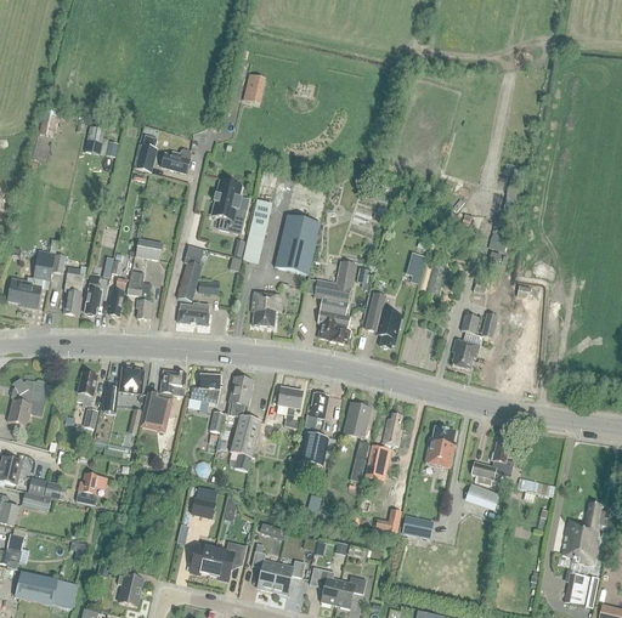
[(35,132),(52,136),(57,112),(40,108),(35,132)]
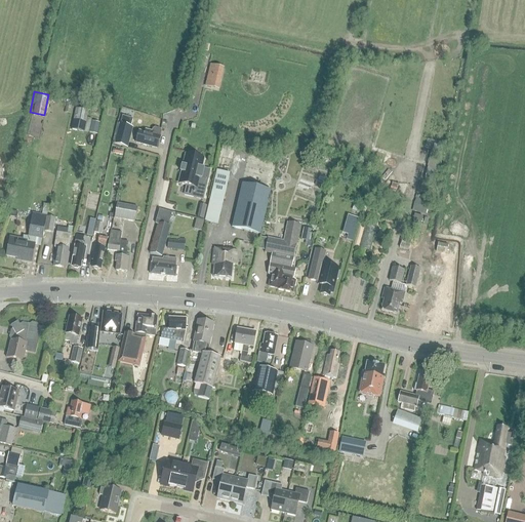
[(71,126),(83,129),(88,109),(75,106),(71,126)]
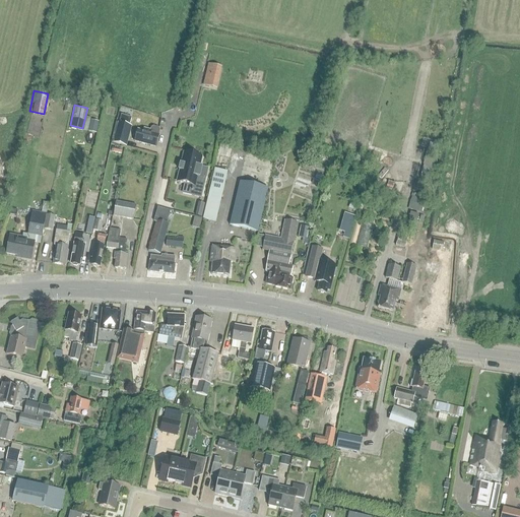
[(118,120),(113,140),(125,143),(130,124),(129,123),(131,115),(120,113),(118,120)]
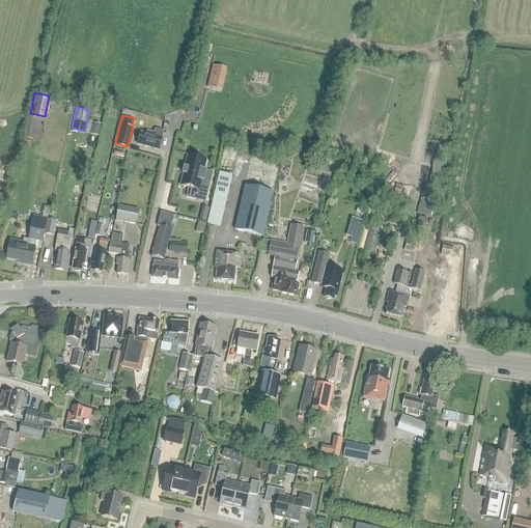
[(162,136),(161,136),(163,130),(161,127),(156,126),(154,128),(152,130),(147,129),(146,131),(140,130),(137,141),(150,145),(150,144),(159,146),(162,136)]
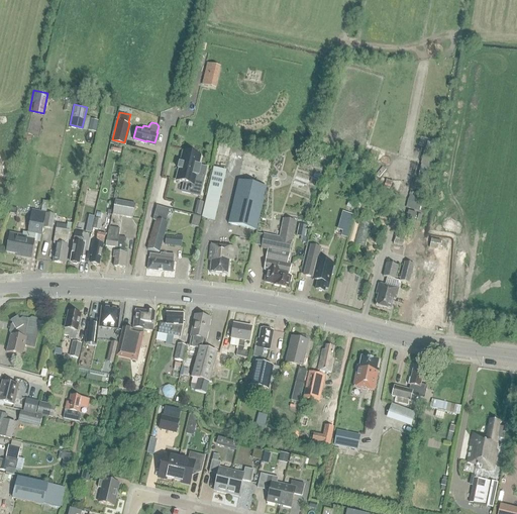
[(425,144),(421,161),(417,175),(427,178),(431,164),(437,138),(431,136),(429,145),(425,144)]
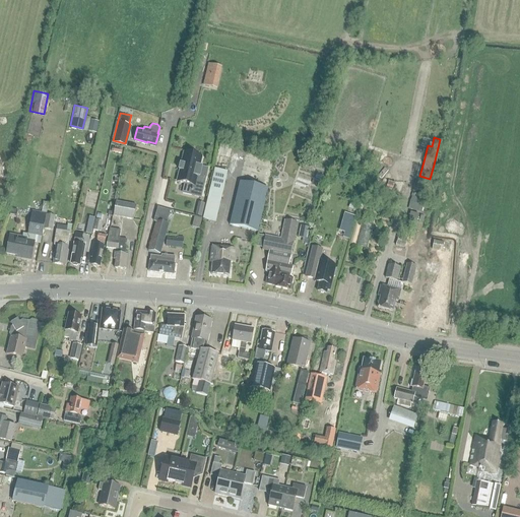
[(225,148),(224,155),(239,156),(240,149),(225,148)]
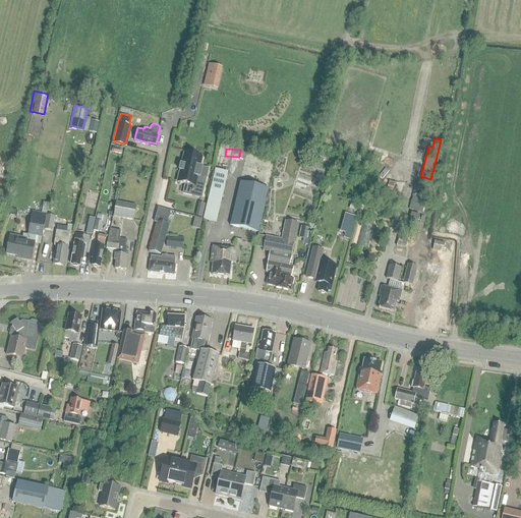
[(180,168),(177,179),(184,181),(182,190),(191,192),(191,193),(200,195),(208,166),(198,164),(201,155),(184,151),(181,162),(180,162),(178,168),(180,168)]
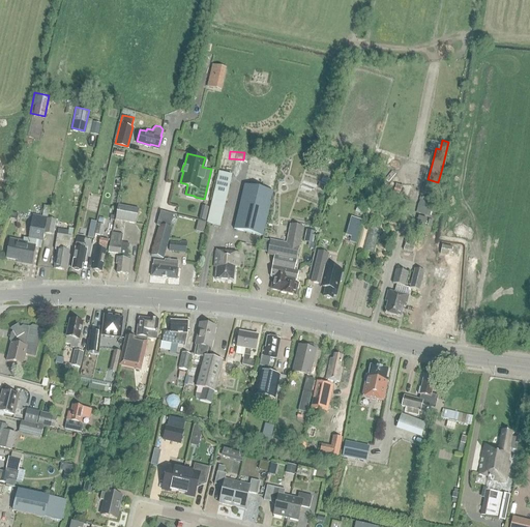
[(231,173),(218,170),(211,201),(224,204),(231,173)]
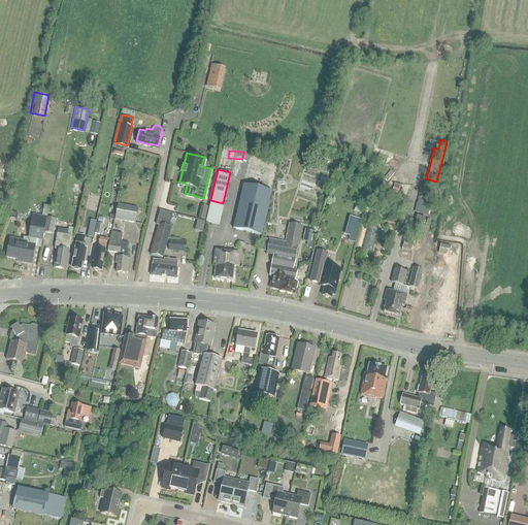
[(391,189),(397,191),(400,181),(395,178),(391,189)]
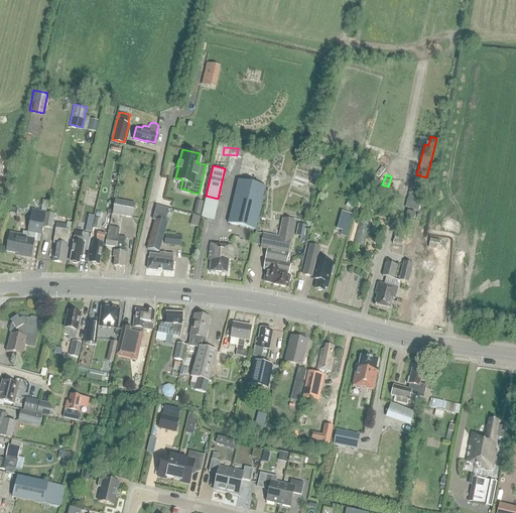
[(228,221),(255,227),(265,184),(238,178),(228,221)]
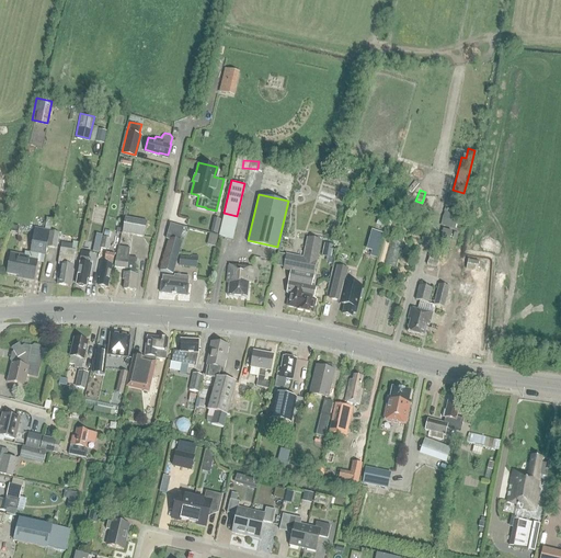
[(458,214),(450,212),(451,206),(446,204),(439,223),(454,227),(458,214)]
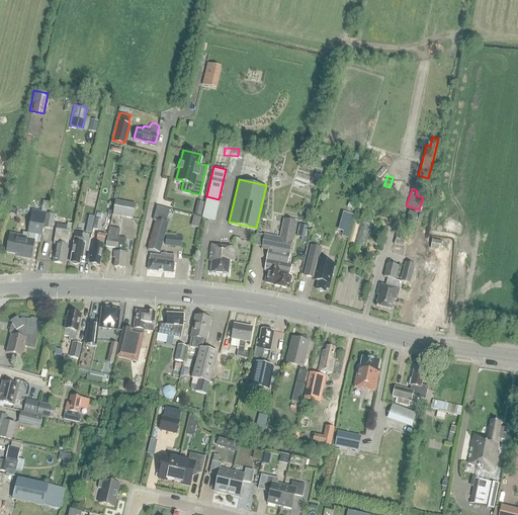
[(112,212),(133,217),(135,202),(114,198),(112,212)]
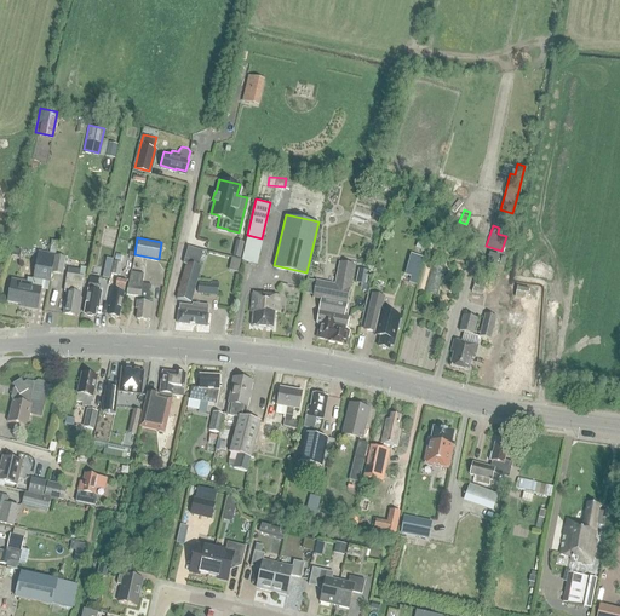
[(187,262),(176,295),(190,300),(201,260),(199,260),(202,249),(188,245),(183,260),(187,262)]
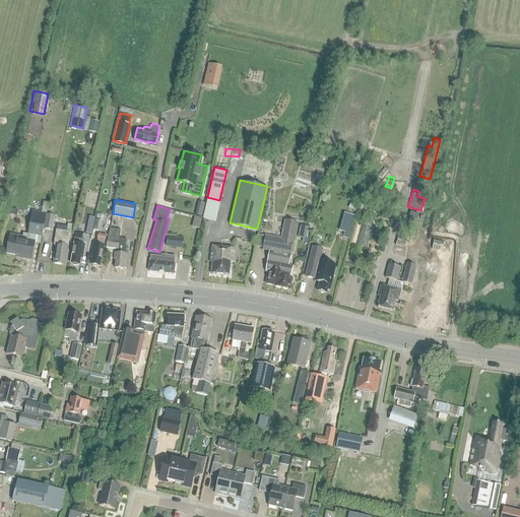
[(31,208),(27,231),(42,233),(46,211),(41,210),(31,208)]
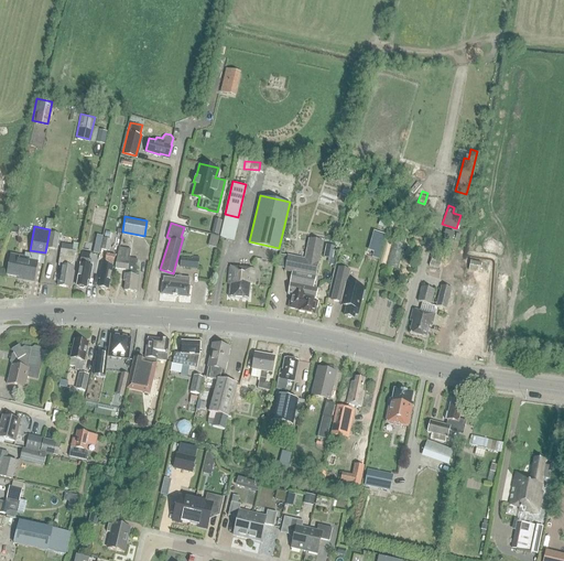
[(108,248),(111,229),(104,228),(100,247),(108,248)]
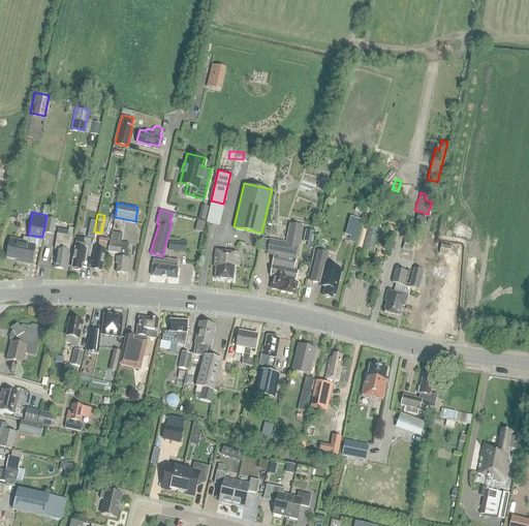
[(344,233),(348,234),(348,238),(358,240),(362,216),(347,214),(344,233)]
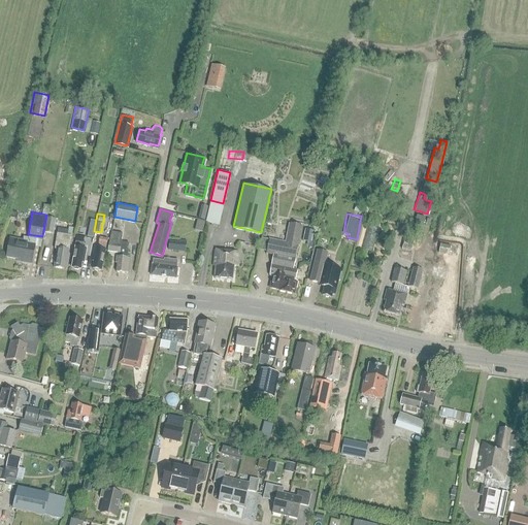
[(44,230),(52,231),(55,217),(46,215),(44,230)]
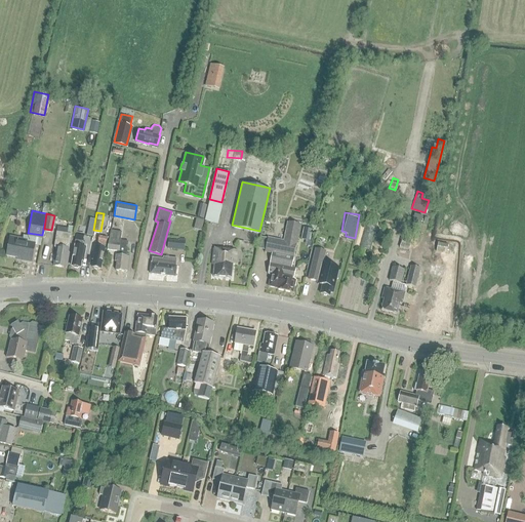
[(201,227),(203,217),(194,216),(193,226),(201,227)]
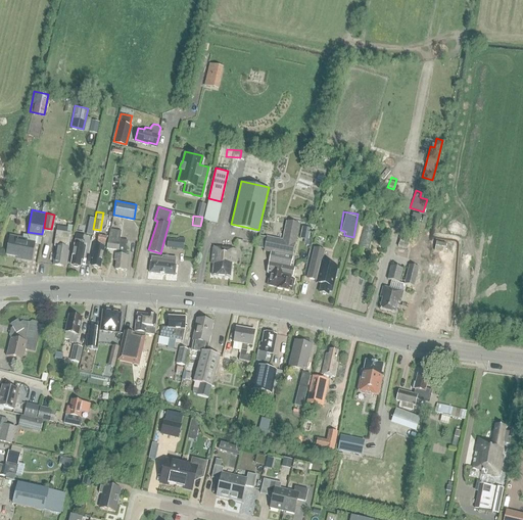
[(264,249),(271,250),(269,260),(267,271),(269,272),(270,272),(267,283),(277,285),(276,286),(291,289),(292,282),(293,282),(294,277),(291,276),(294,266),(290,265),(299,222),(286,219),(282,238),(267,234),(264,249)]
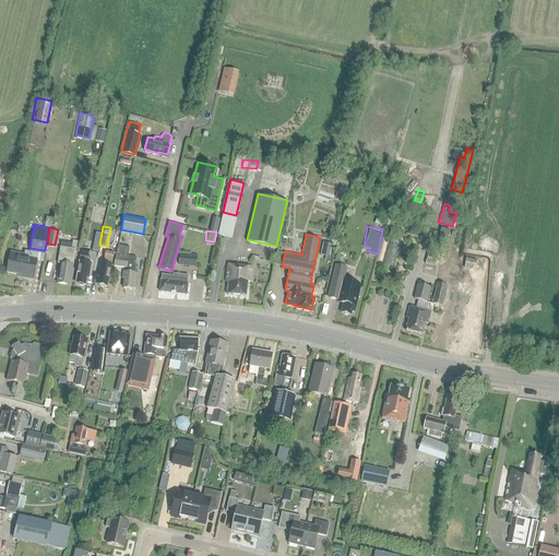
[(383,262),(392,264),(399,239),(390,237),(383,262)]
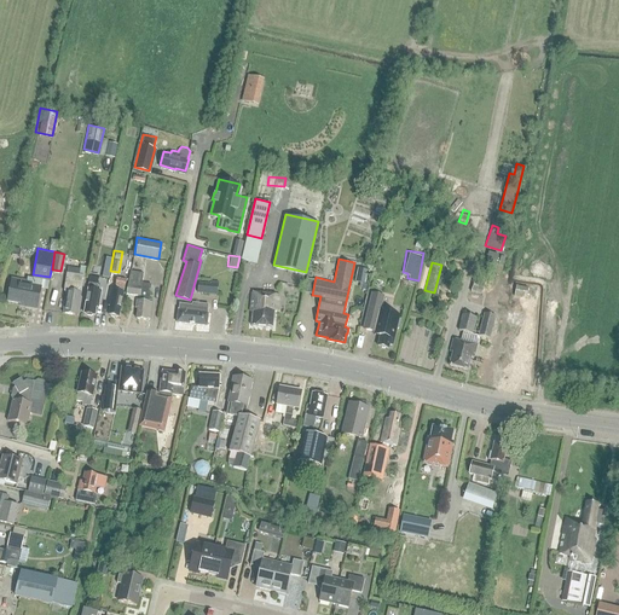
[(354,278),(365,280),(368,267),(357,265),(354,278)]
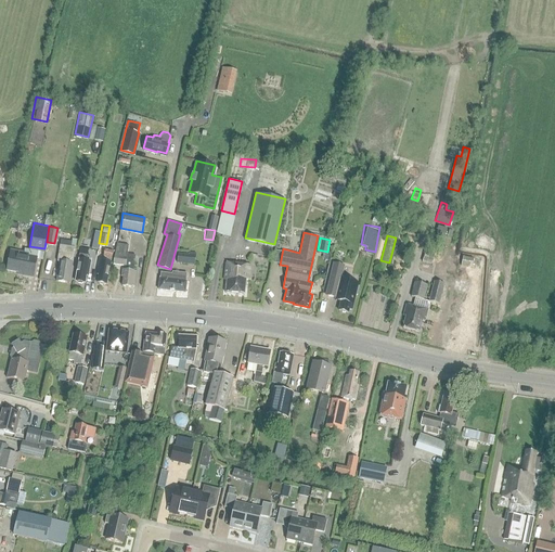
[(136,268),(136,266),(133,266),(134,253),(127,252),(128,242),(117,241),(114,254),(113,261),(126,262),(125,268),(121,267),(120,273),(123,274),(121,283),(131,284),(131,283),(133,284),(136,268)]
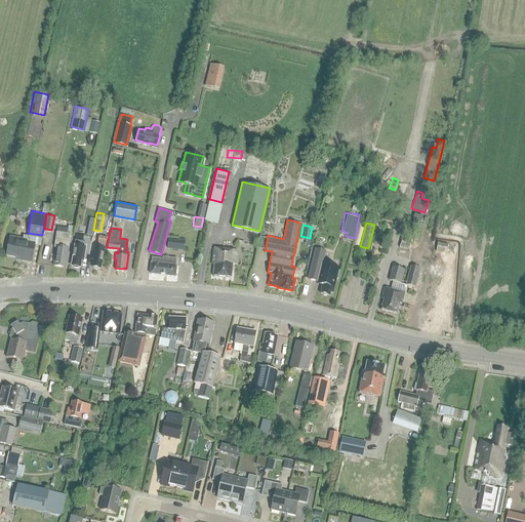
[(68,246),(70,232),(56,230),(54,245),(56,245),(53,263),(65,265),(68,246)]
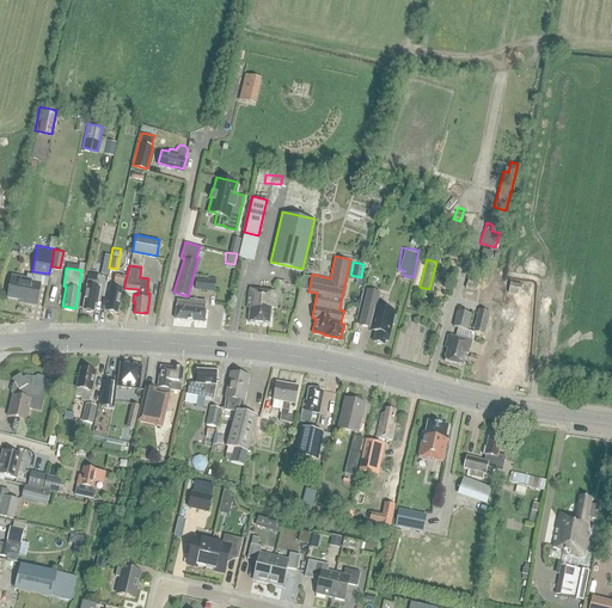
[(98,293),(99,286),(96,284),(98,270),(89,269),(86,283),(87,283),(83,307),(85,307),(86,308),(90,309),(91,308),(93,308),(96,293),(98,293)]
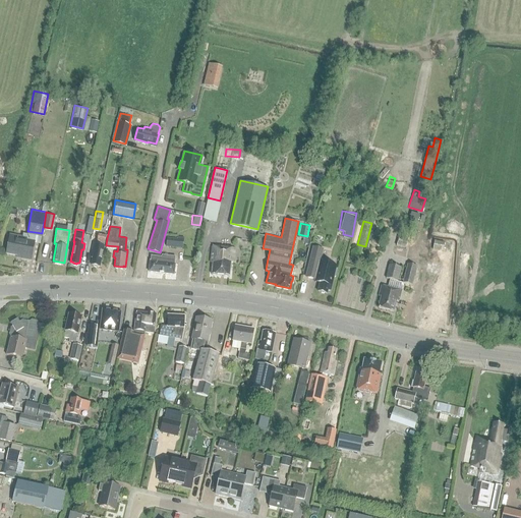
[(9,232),(6,251),(7,251),(21,254),(21,255),(31,257),(34,240),(35,239),(25,237),(25,235),(22,234),(9,232)]
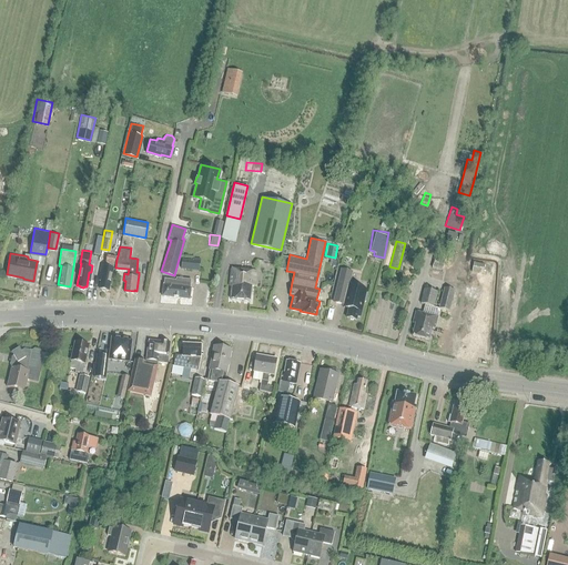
[(113,266),(115,255),(107,253),(104,265),(102,264),(100,272),(102,272),(99,286),(100,286),(101,288),(105,289),(108,288),(109,288),(113,266)]
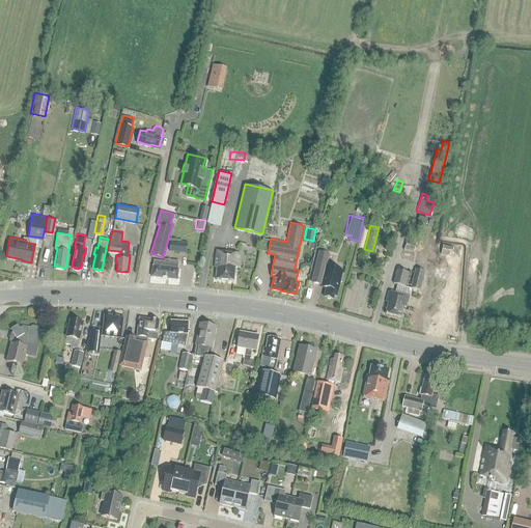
[(169,249),(186,250),(187,240),(180,239),(180,242),(170,241),(169,249)]
